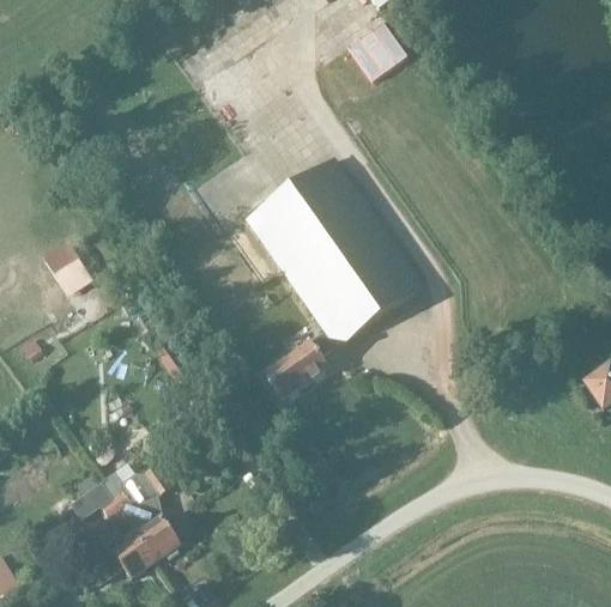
[(382,19),(322,62),(350,99),(410,58),(382,19)]
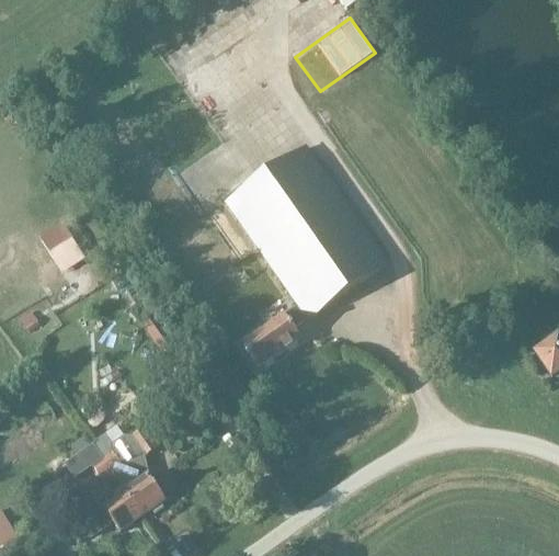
[(306,318),(388,260),(306,143),(224,200),(295,303),(284,311),(282,309),(239,340),(257,366),(299,337),(293,326),(305,317),(306,318)]
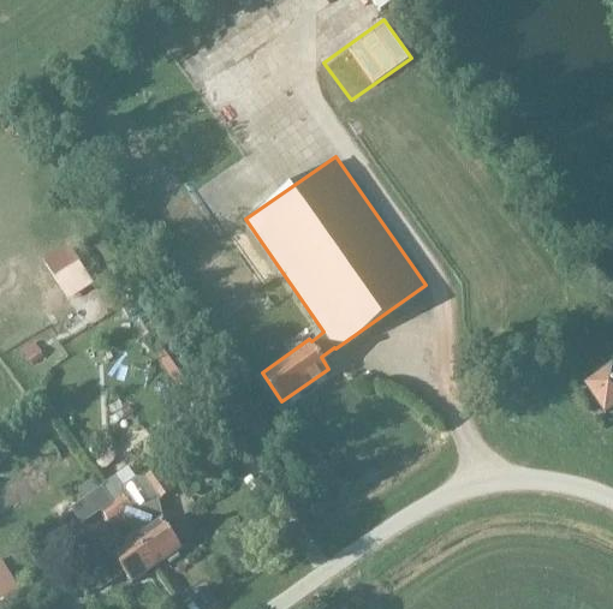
[(64,240),(40,256),(65,294),(89,279),(64,240)]
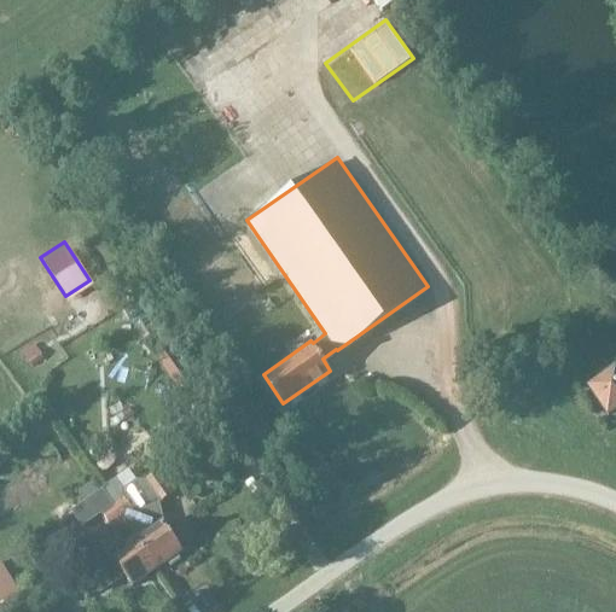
[(146,309),(137,315),(140,321),(150,315),(146,309)]
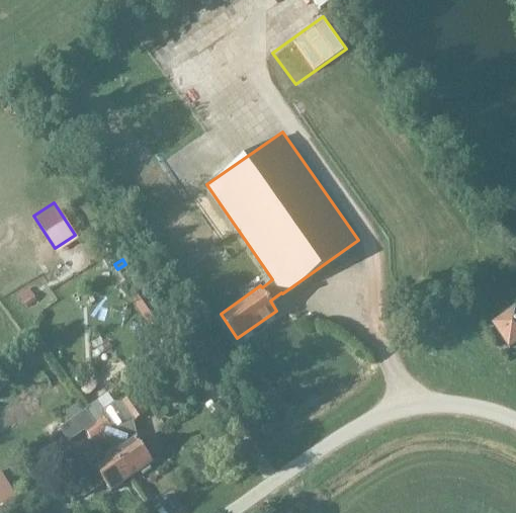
[(108,283),(124,304),(132,298),(115,277),(108,283)]
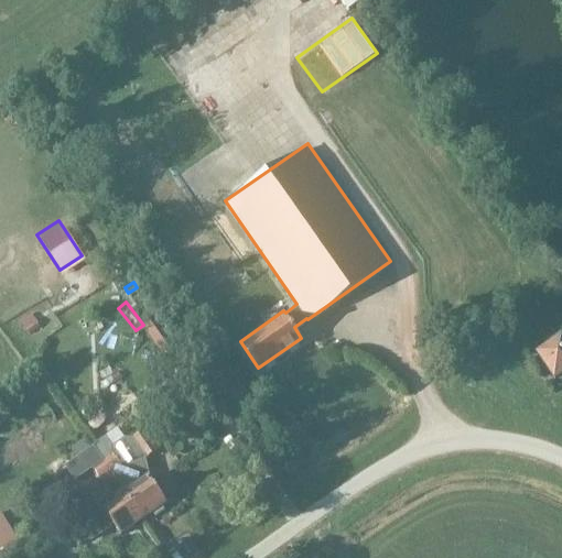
[(561,334),(537,350),(553,373),(561,367),(561,334)]
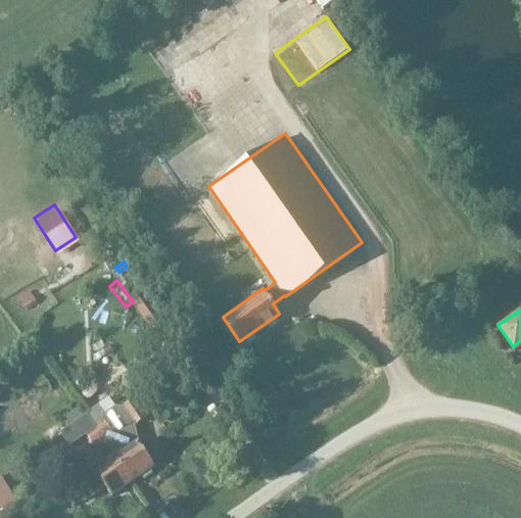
[(77,393),(91,385),(86,374),(70,382),(77,393)]
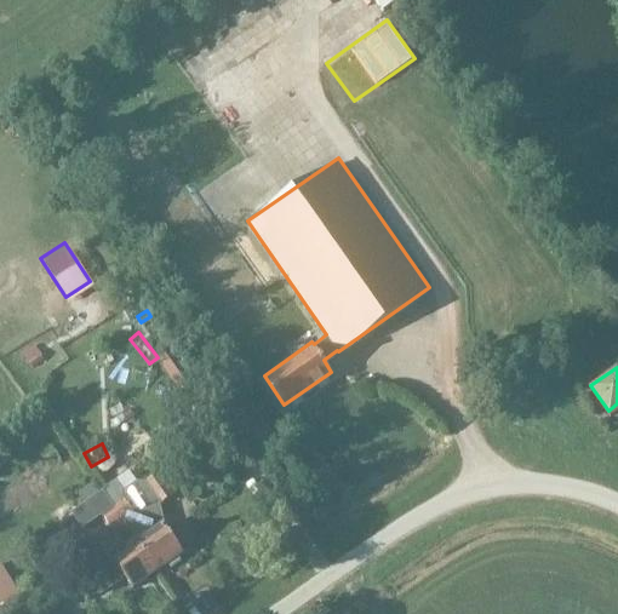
[(189,454),(175,464),(189,486),(205,476),(189,454)]
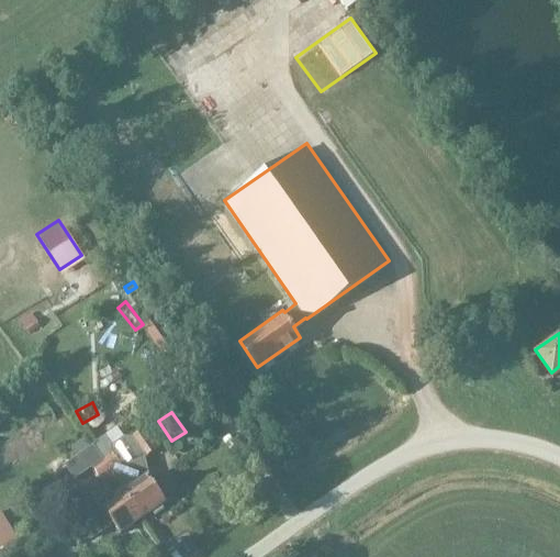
[(115,425),(91,441),(93,443),(142,514),(165,499),(148,475),(145,455),(146,454),(133,435),(123,435),(115,425)]
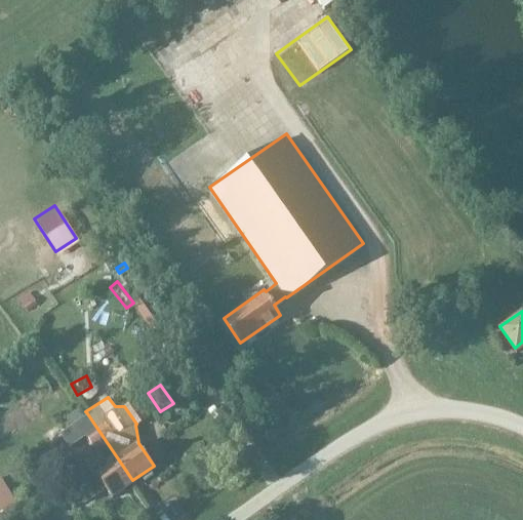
[(137,397),(124,406),(136,424),(150,414),(137,397)]
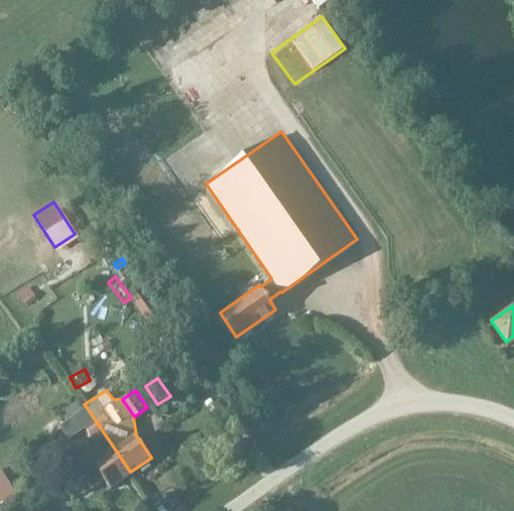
[(130,472),(86,406),(59,423),(68,436),(85,424),(105,456),(74,477),(83,491),(103,477),(109,487),(130,472)]
